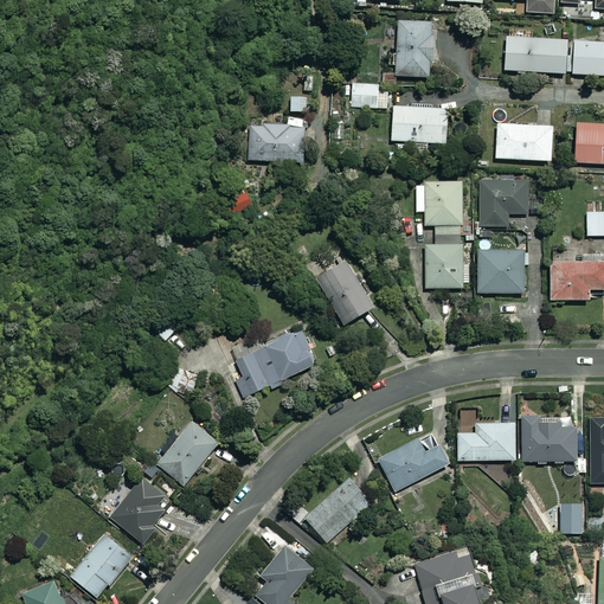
[(527,0),(526,11),(554,13),(554,0),(527,0)]
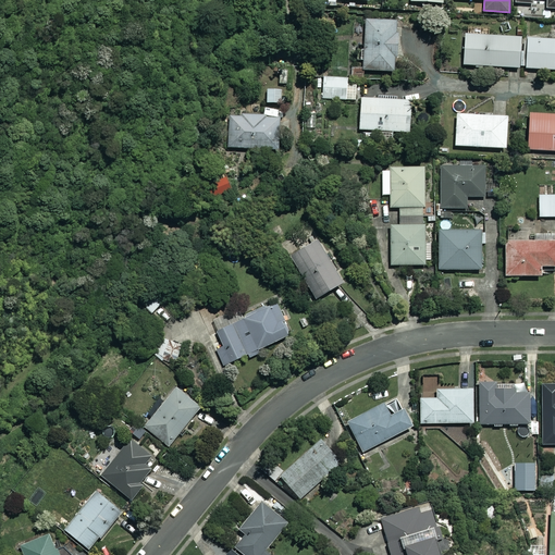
[(365,34),(365,48),(359,48),(359,59),(365,59),(365,69),(397,70),(398,19),(365,17),(365,24),(355,24),(355,34),(365,34)]
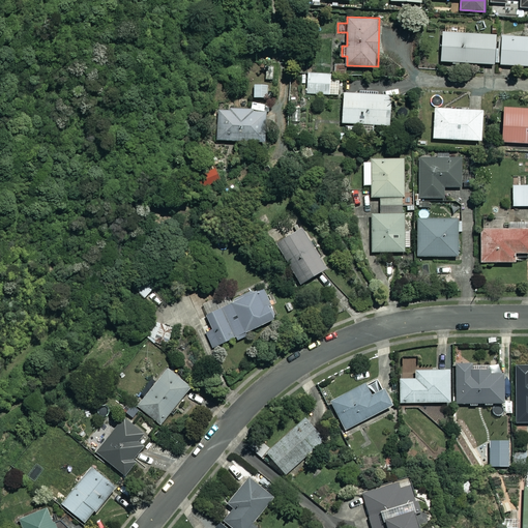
[(500,63),(501,34),(442,32),(441,61),(500,63)]
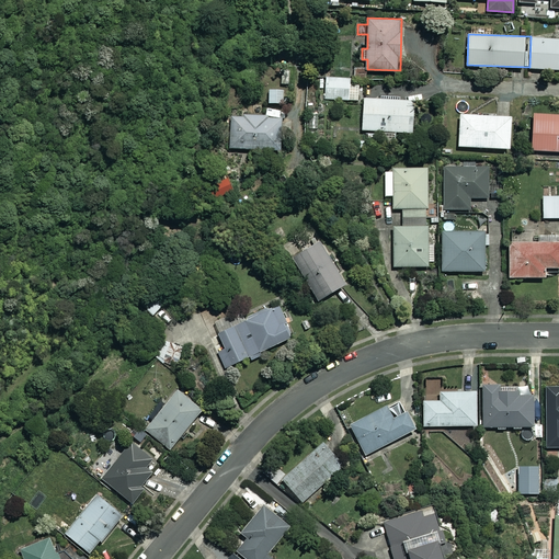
[(558,37),(531,36),(529,67),(558,68),(558,37)]
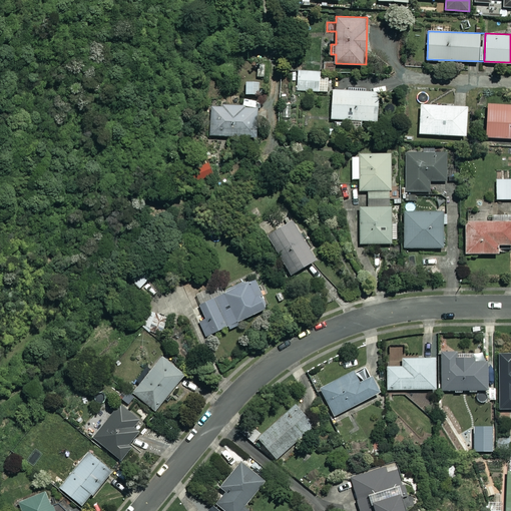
[(320,70),(298,70),(298,90),(329,90),(329,76),(320,76),(320,70)]
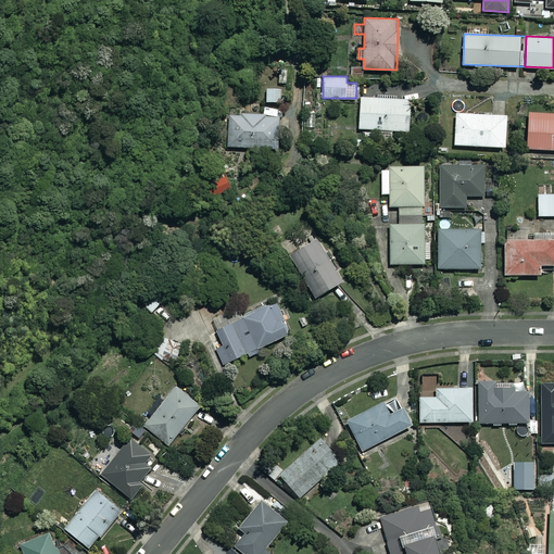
[(281,101),(281,88),(266,88),(266,102),(281,101)]
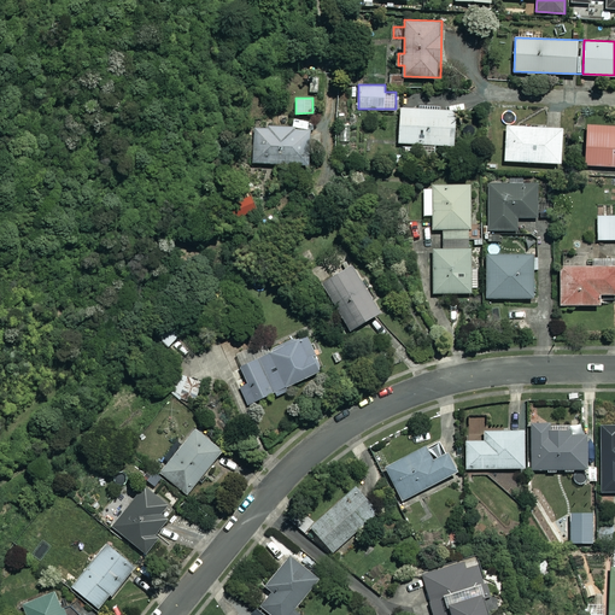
[(460,111),(400,107),(399,142),(457,146),(460,111)]
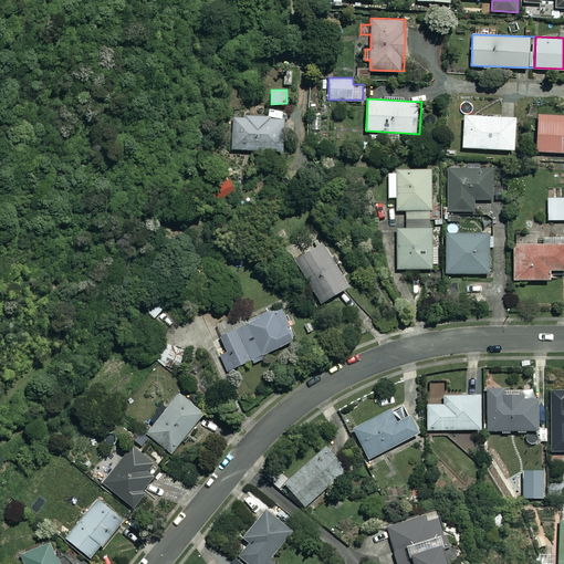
[(563,115),(539,114),(536,150),(563,152),(563,115)]
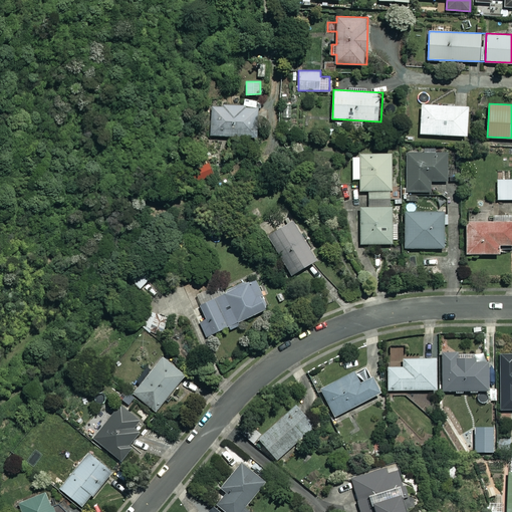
[(469,106),(421,104),(419,134),(468,136),(469,106)]
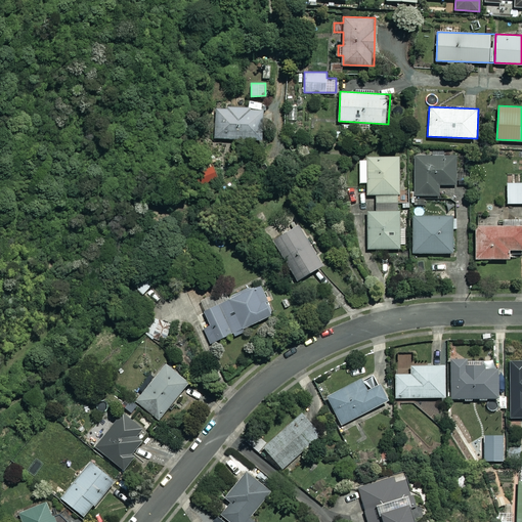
[(262,138),(263,111),(251,111),(251,109),(215,107),(214,137),(262,138)]
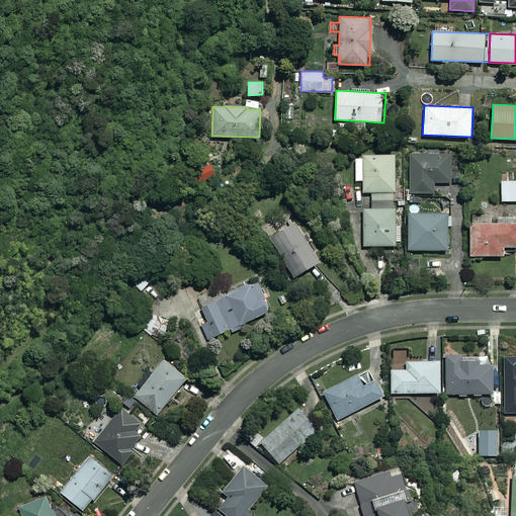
[(451,182),(451,153),(410,153),(410,194),(434,194),(434,182),(451,182)]
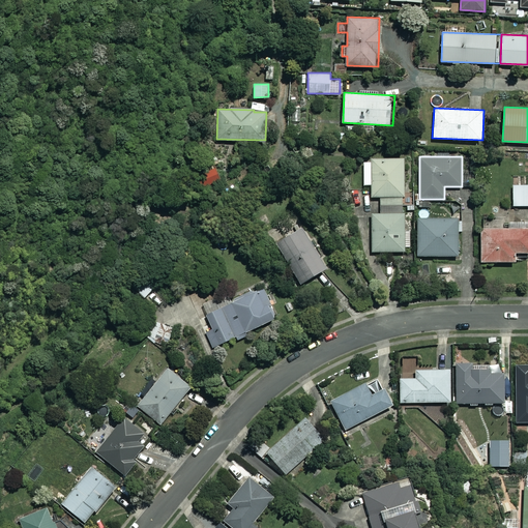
[(404,158),(371,158),(371,162),(363,162),(363,183),(372,183),(372,196),(380,196),(380,213),(371,213),(372,251),(409,251),(409,211),(405,211),(404,158)]
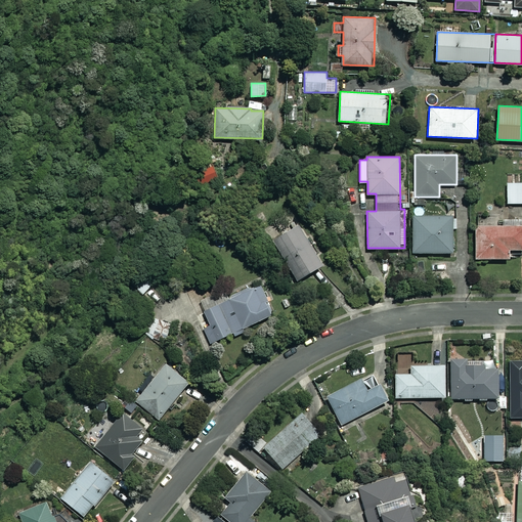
[(521,181),(507,182),(507,203),(521,202),(521,181)]
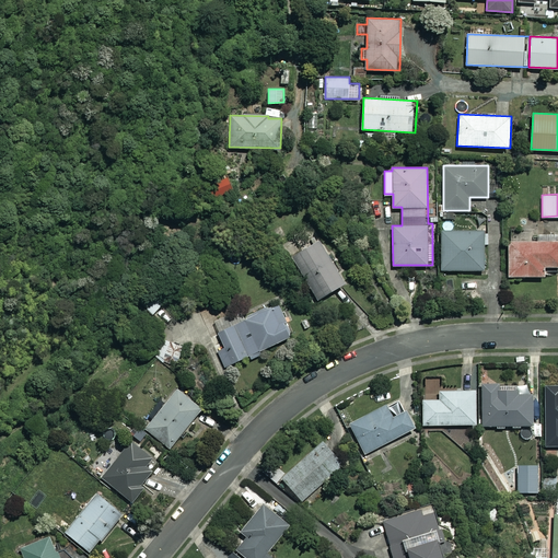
[(485,231),(440,231),(440,269),(485,270),(485,231)]
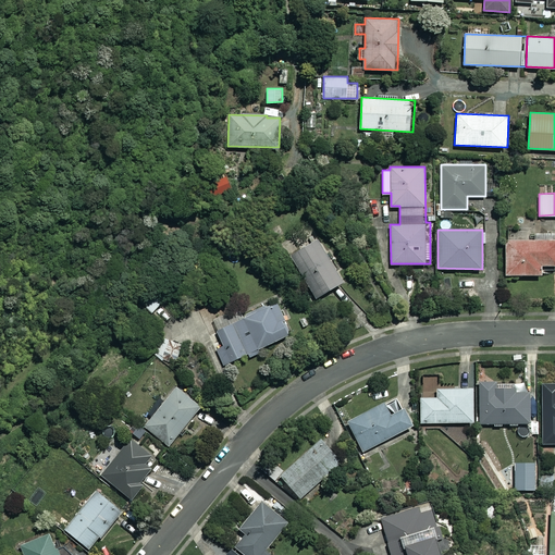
[(344,282),(318,239),(290,256),(316,299),(344,282)]
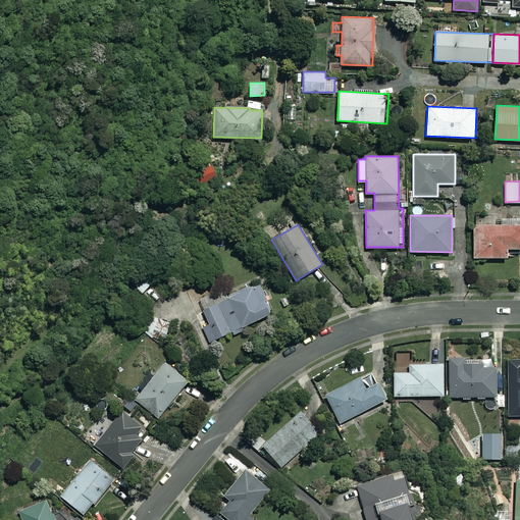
[(519,224),(473,225),(473,258),(507,258),(507,249),(519,248),(519,224)]
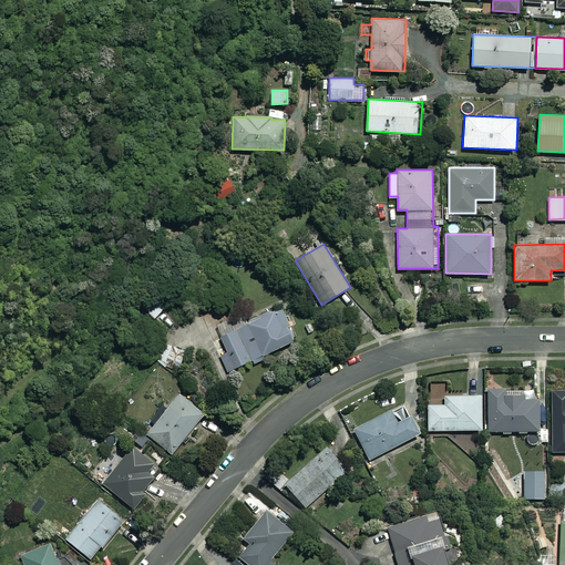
[(165,308),(156,297),(144,308),(154,318),(165,308)]
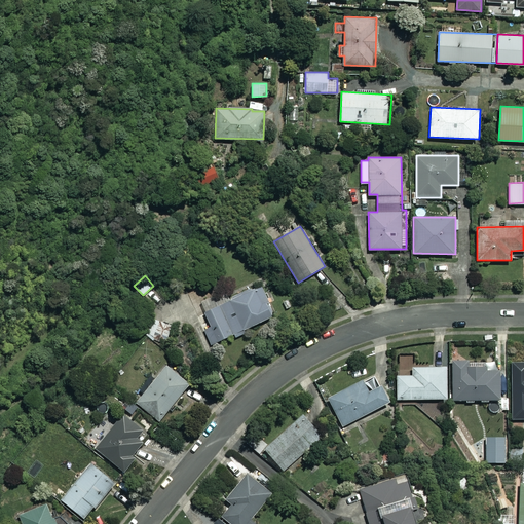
[(274,316),(261,286),(203,309),(211,327),(204,329),(210,343),(274,316)]
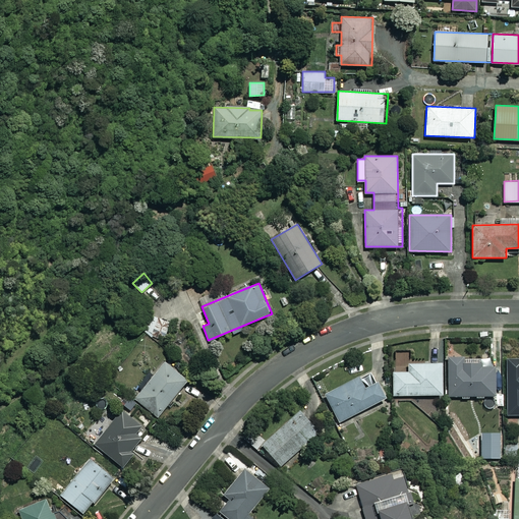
[(488,357),(449,357),(448,395),(496,396),(496,365),(488,365),(488,357)]
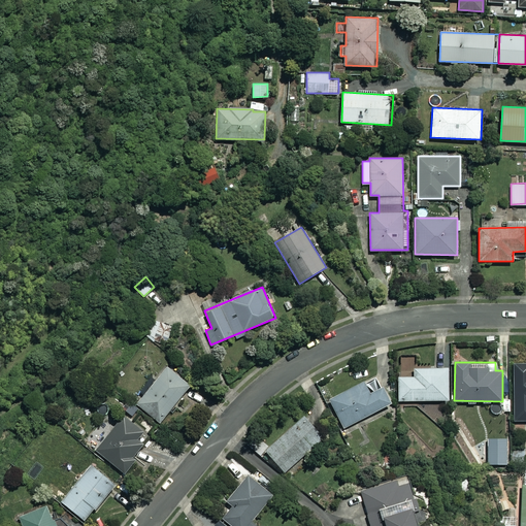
[(525,363),(513,363),(515,421),(525,420),(525,363)]
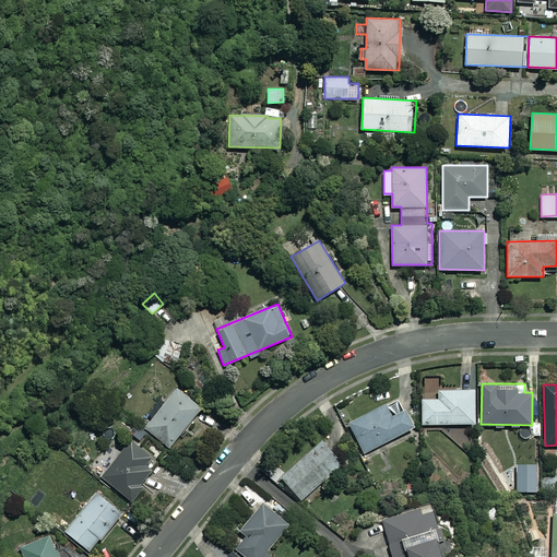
[(149,411),(154,416),(145,427),(169,447),(202,407),(178,387),(167,401),(161,396),(149,411)]
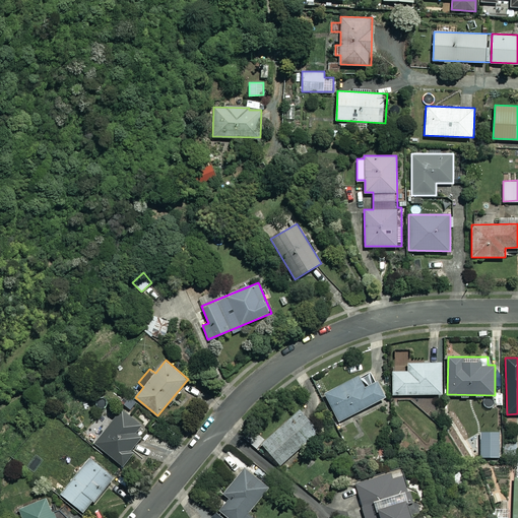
[(392,371),(392,394),(442,394),(442,363),(408,363),(408,371),(392,371)]
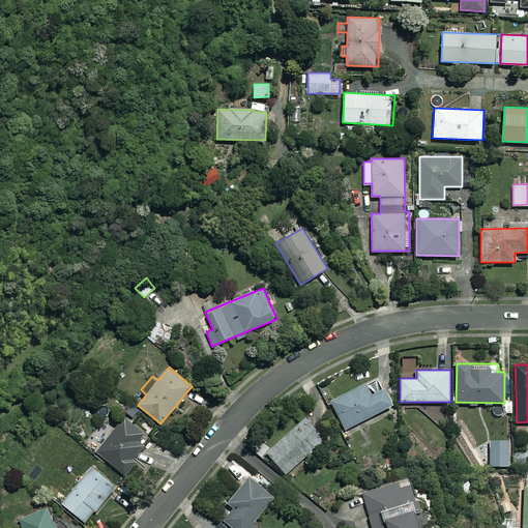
[(382,390),(376,379),(331,402),(344,429),(393,404),(386,388),(382,390)]
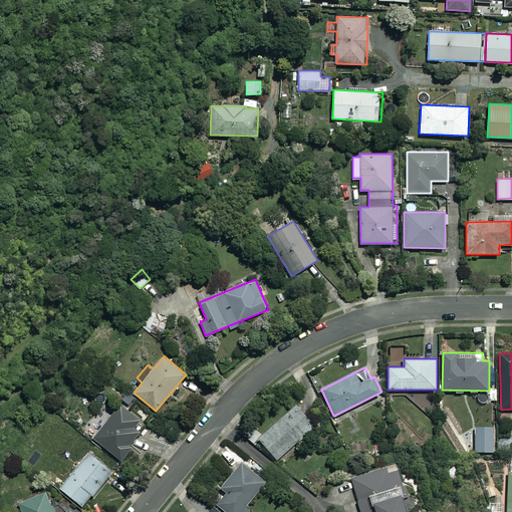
[(142,421),(122,403),(91,435),(119,462),(133,447),(131,444),(143,432),(137,427),(142,421)]
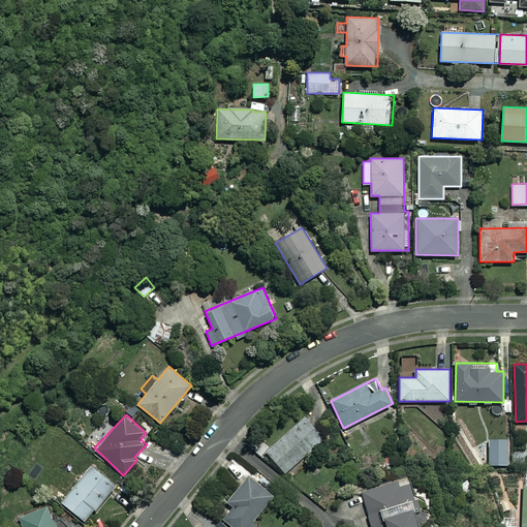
[(326,438),(306,416),(267,451),(286,472),(326,438)]
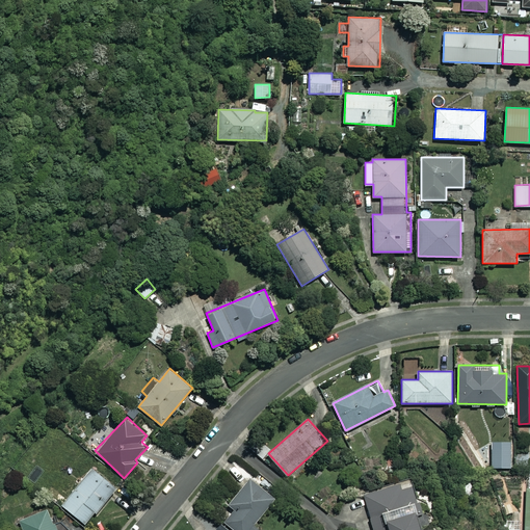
[(485,443),(480,433),(469,440),(475,450),(485,443)]
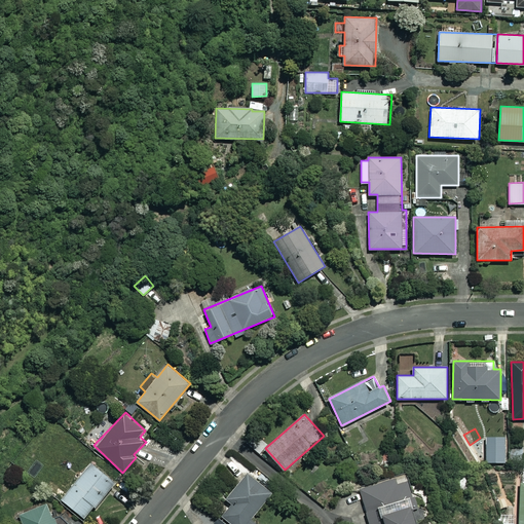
[(504,437),(485,437),(485,461),(504,461),(504,437)]
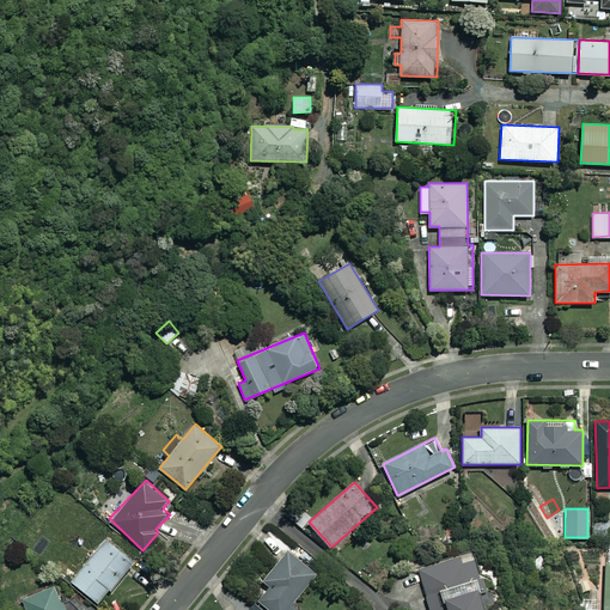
[(135,562),(108,538),(72,579),(98,603),(135,562)]
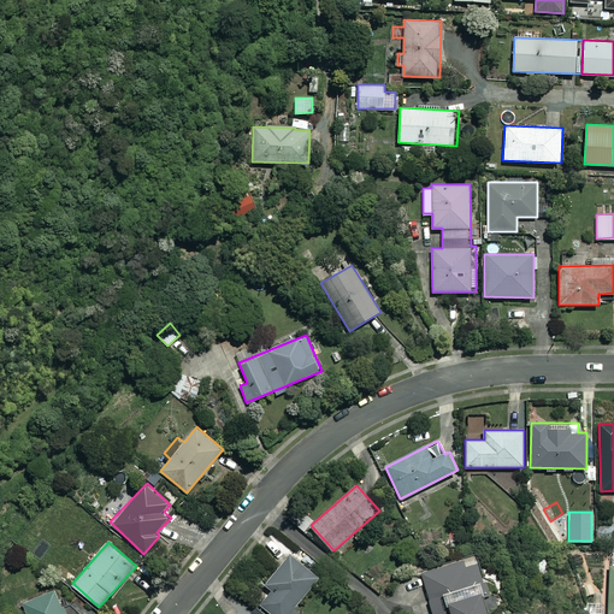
[(288,613),(319,577),(291,553),(265,584),(270,589),(259,602),(272,613),(288,613)]
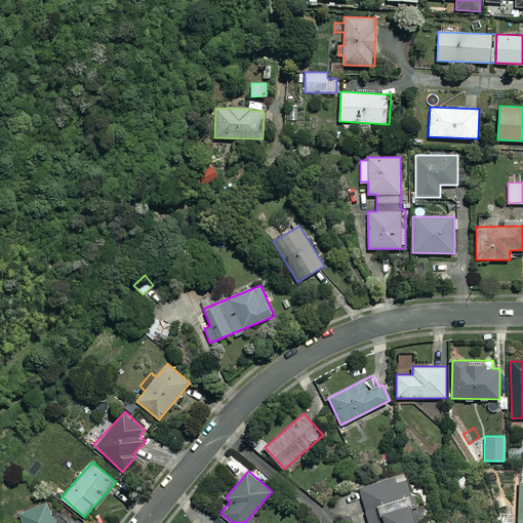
[(417,522),(404,475),(359,487),(368,522),(385,522),(386,522),(385,522),(417,522)]
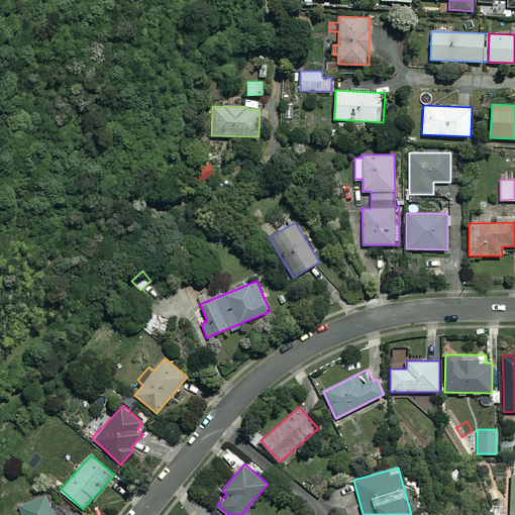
[(56,514),(47,494),(18,506),(21,514),(56,514)]
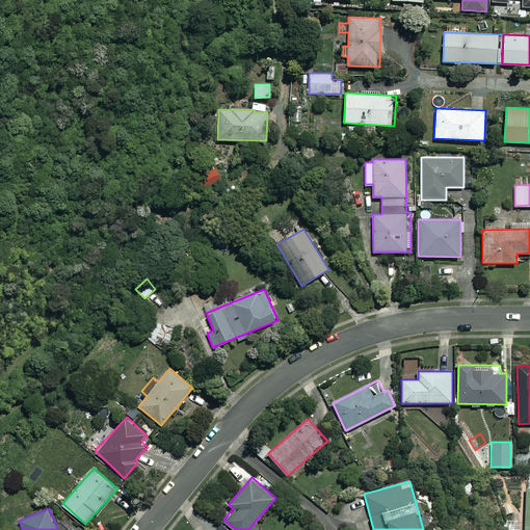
All buildings are outlined.
